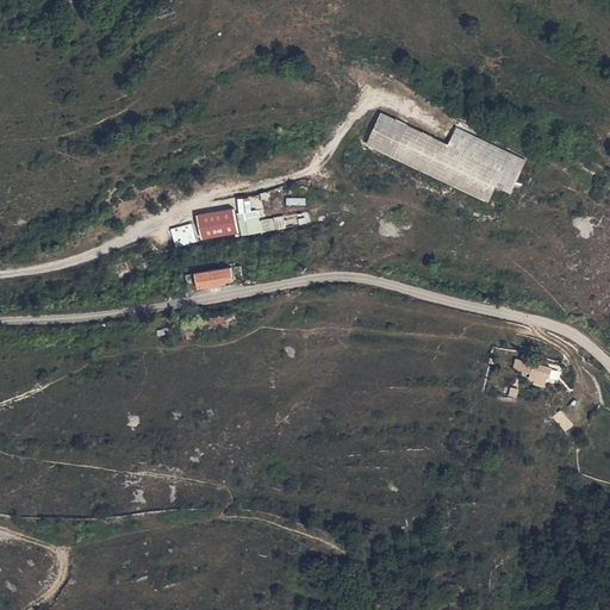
[(381,114),(367,148),(489,201),(497,181),(516,190),(529,157),(456,126),(449,144),(381,114)]
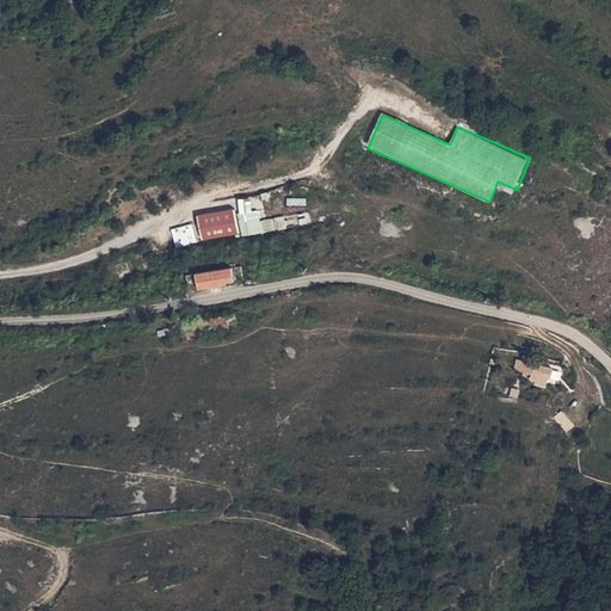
[(242,208),(205,213),(208,238),(245,233),(242,208)]
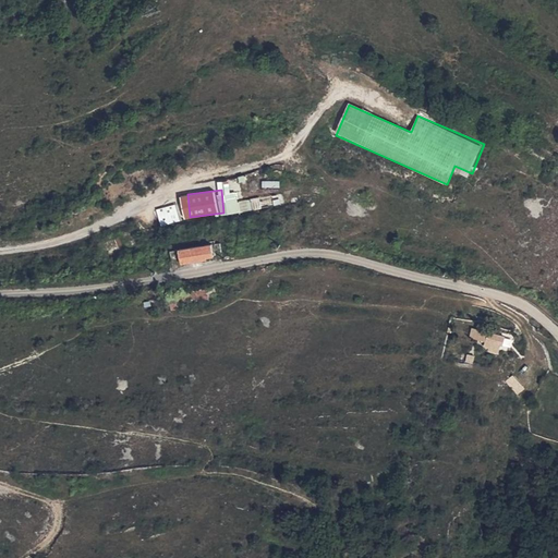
[(160,226),(180,221),(176,204),(156,208),(160,226)]
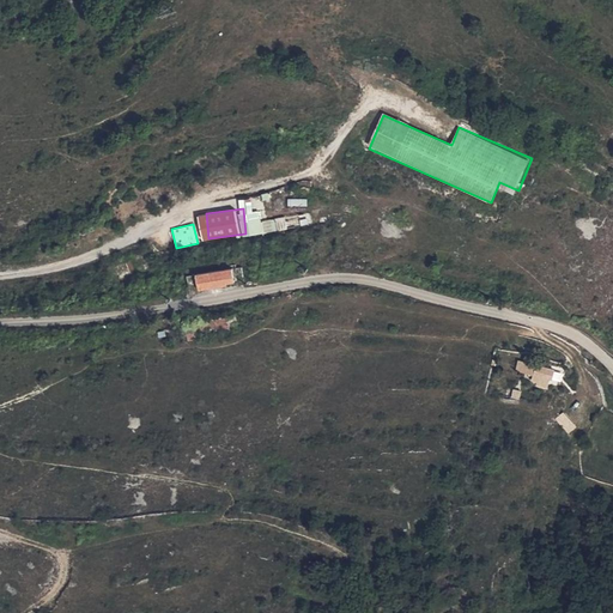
[(237,267),(200,271),(201,286),(230,283),(230,281),(238,280),(237,267)]
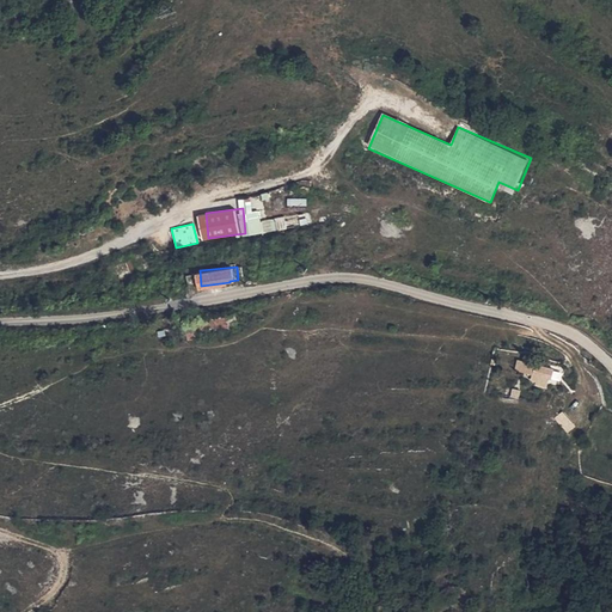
[(228,325),(239,323),(238,312),(227,313),(228,325)]
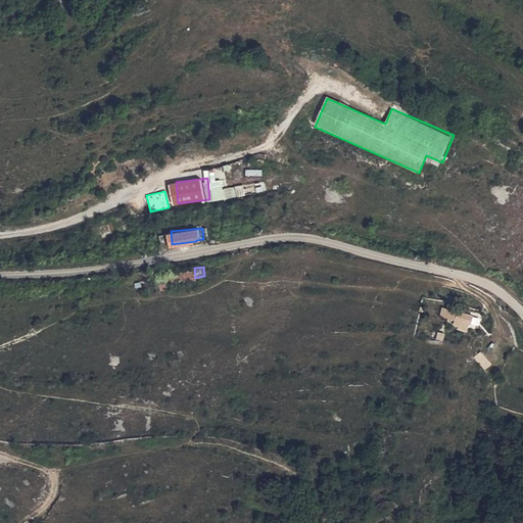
[(153,290),(161,289),(160,274),(151,275),(153,290)]
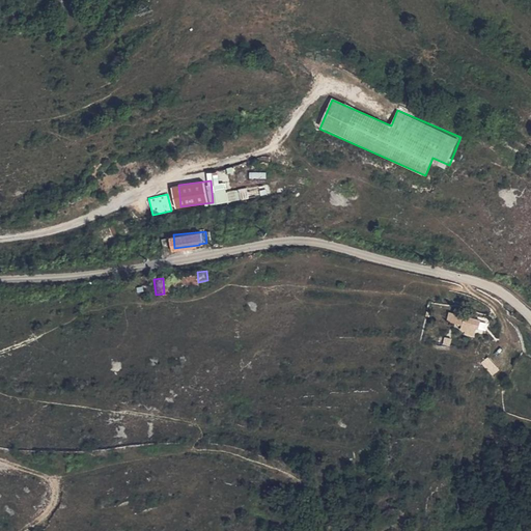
[(477,331),(479,332),(482,327),(463,316),(459,322),(464,324),(464,332),(474,337),(477,331)]
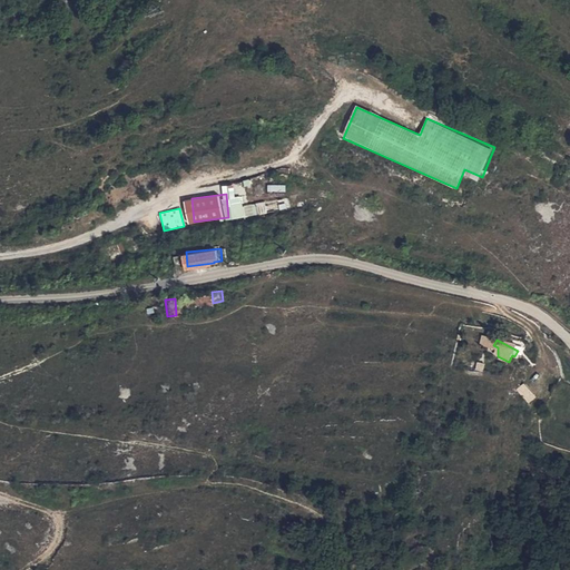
[(523,385),(518,391),(530,404),(536,399),(523,385)]
